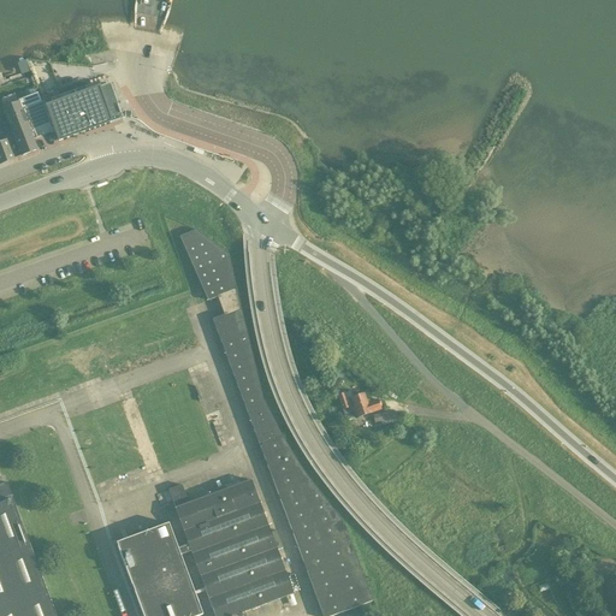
[(53,105),(46,107),(47,107),(59,141),(90,130),(122,118),(119,111),(110,86),(99,89),(99,88),(93,90),(53,105)]
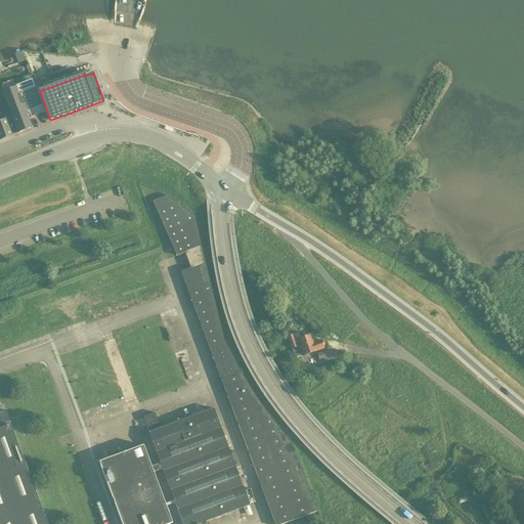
[(18,94),(22,100),(25,111),(29,119),(46,113),(43,103),(39,91),(37,87),(33,88),(18,94)]
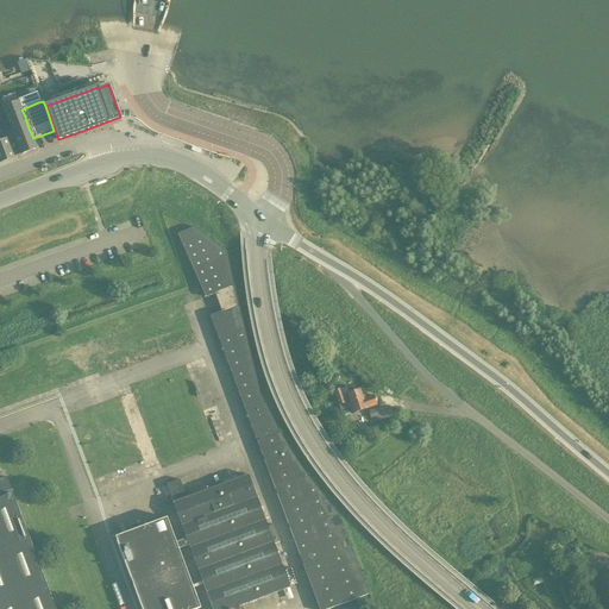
[(19,102),(4,108),(22,154),(37,148),(25,117),(19,102)]
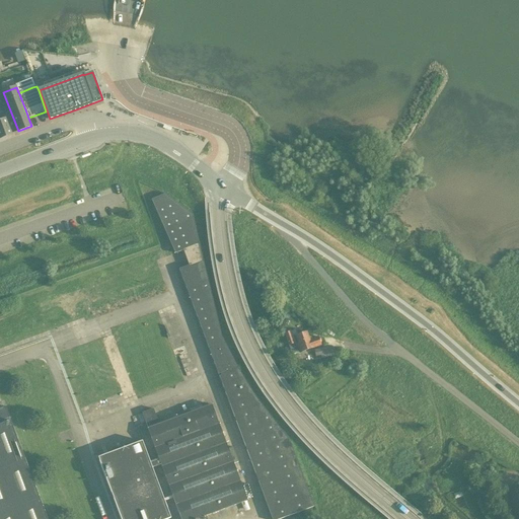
[(0,137),(1,139),(11,135),(11,134),(5,119),(0,121),(0,137)]
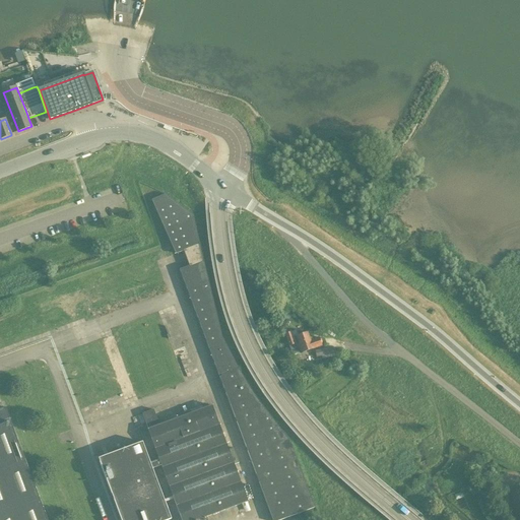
[(272,519),(280,519),(314,508),(290,443),(261,406),(250,388),(238,368),(221,336),(193,215),(166,195),(152,200),(176,254),(183,251),(188,266),(180,269),(218,373),(272,519)]
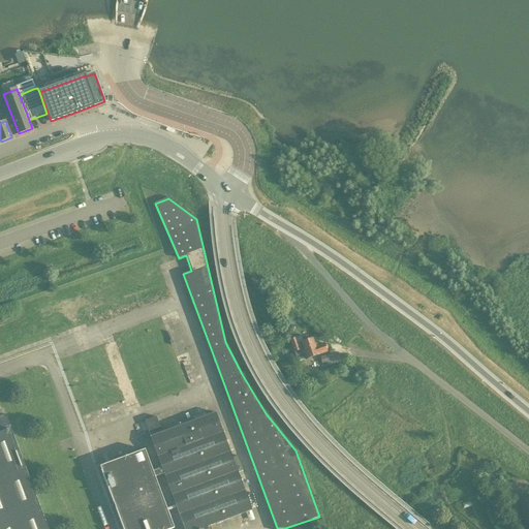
[(297,338),(290,340),(294,352),(301,350),(297,338)]
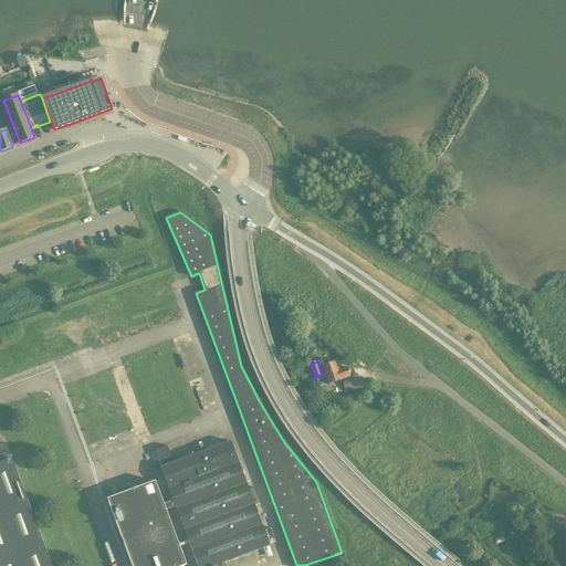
[(342,379),(350,376),(347,366),(337,369),(335,362),(323,366),(325,374),(324,376),(327,385),(342,379)]
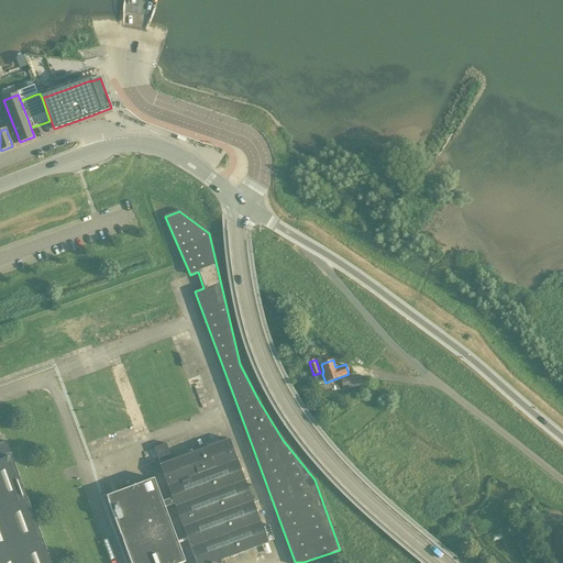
[(342,386),(362,382),(361,375),(341,379),(342,386)]
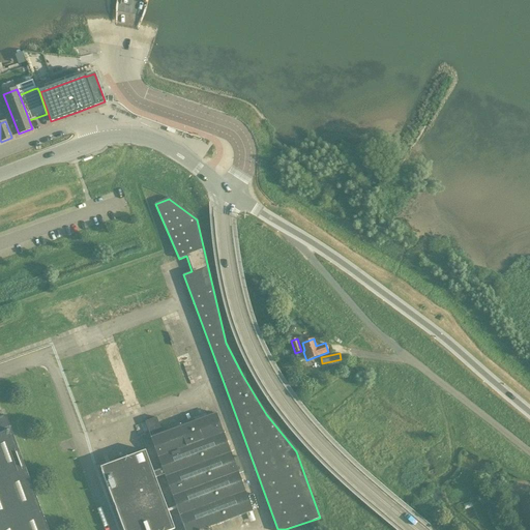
[(182,420),(180,420),(176,410),(145,421),(185,529),(211,529),(210,527),(252,511),(237,474),(243,472),(237,458),(232,460),(215,414),(184,425),(182,420)]
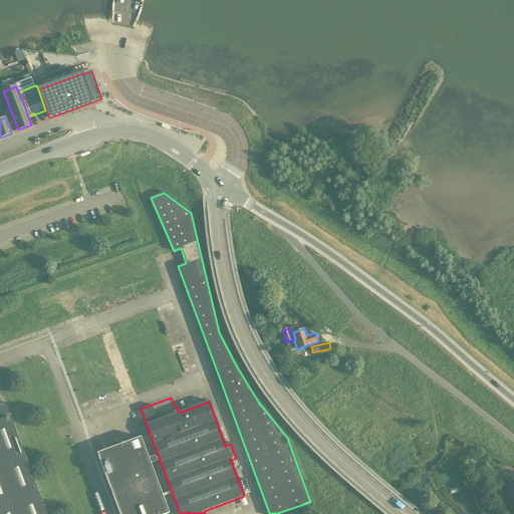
[(0,513),(45,513),(4,403),(0,404),(0,513)]
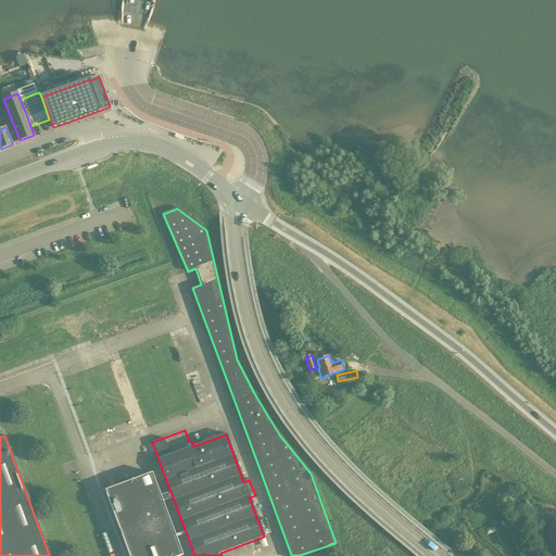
[(129,555),(179,555),(182,555),(152,472),(104,490),(129,555)]
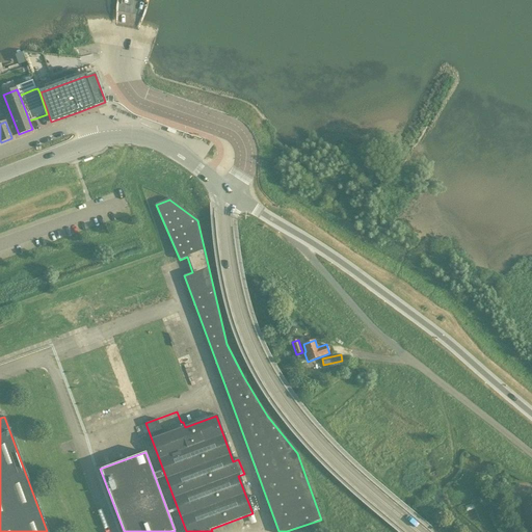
[(529,529),(531,528),(531,500),(522,504),(529,529)]
